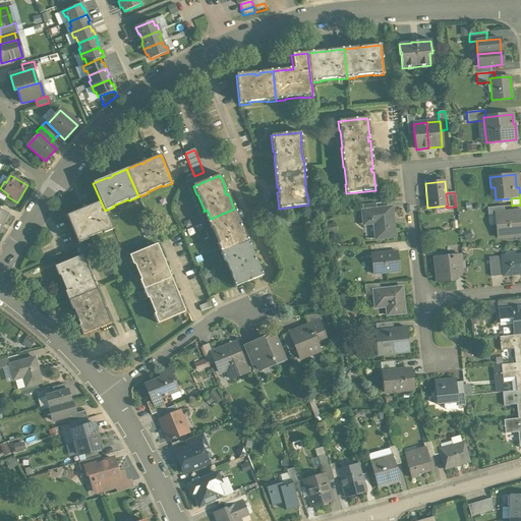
[(85,208),(85,209),(82,211),(81,210),(66,216),(78,244),(88,240),(88,239),(103,232),(103,233),(113,230),(105,211),(101,201),(85,208)]
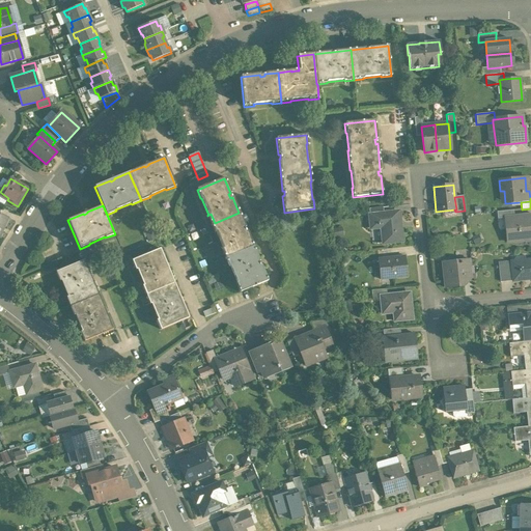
[(513,211),(497,212),(497,220),(508,218),(508,217),(513,217),(513,211)]
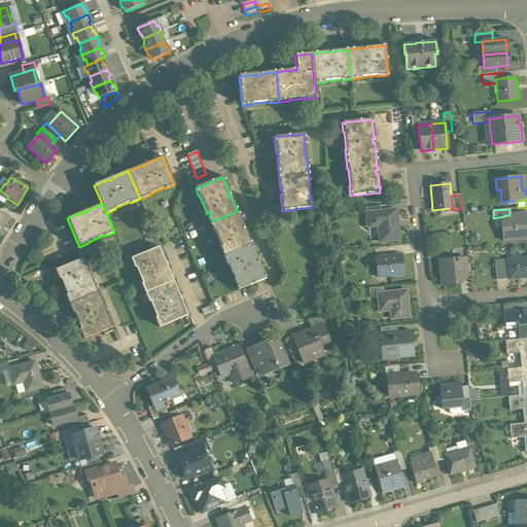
[(237,211),(213,221),(216,230),(213,231),(213,232),(214,231),(220,247),(223,256),(251,245),(245,230),(243,231),(241,226),(243,225),(237,211)]
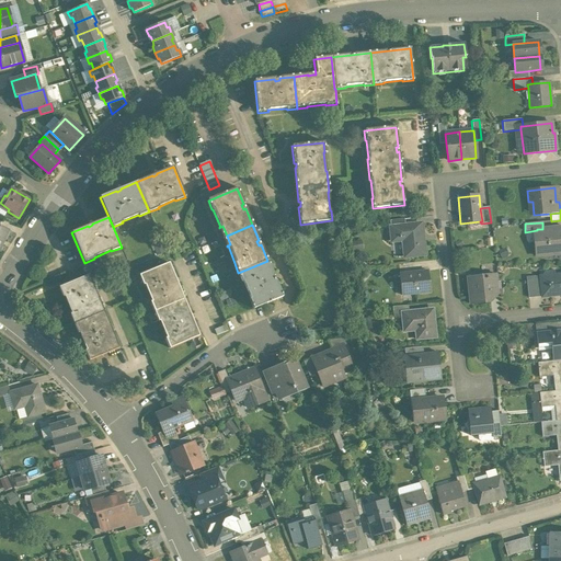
[(404,226),(390,228),(391,240),(402,239),(404,256),(424,254),(421,225),(404,226)]
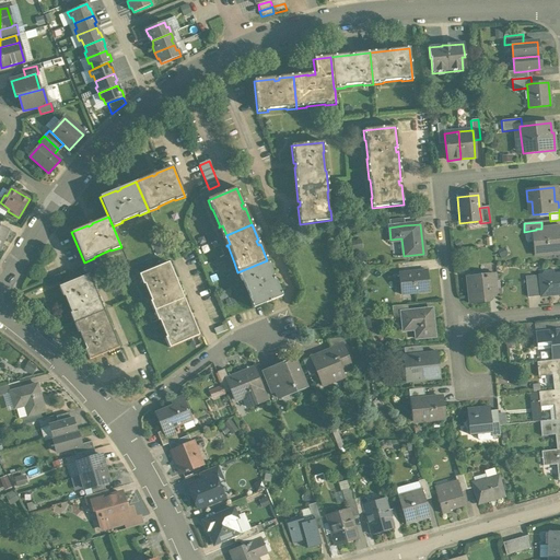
[(559,226),(541,229),(536,229),(536,230),(537,242),(533,242),(535,256),(559,253),(559,226)]
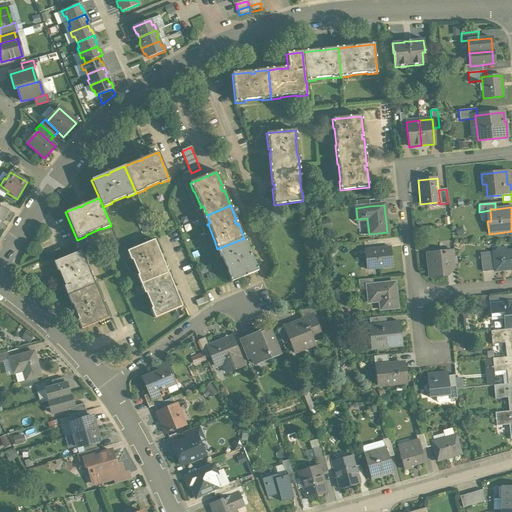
[(244,238),(217,249),(221,258),(222,257),(228,273),(227,273),(231,282),(258,271),(252,256),(250,257),(248,253),(250,252),(244,238)]
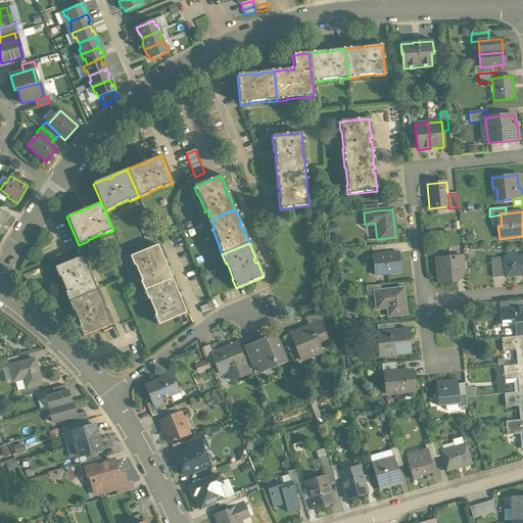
[(157,245),(130,256),(134,267),(135,266),(141,281),(140,282),(144,291),(172,279),(165,265),(164,265),(163,262),(164,260),(157,245)]
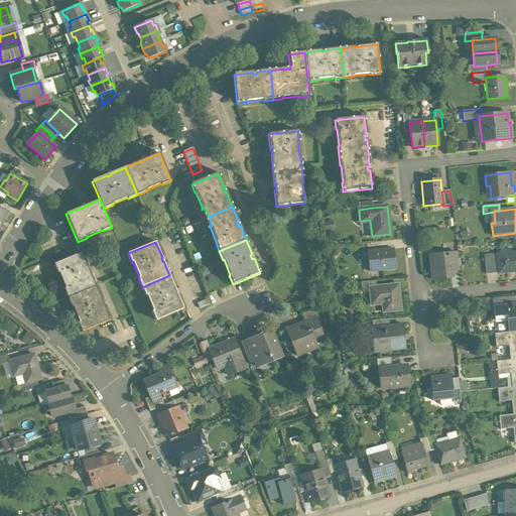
[(393,249),(367,252),(369,272),(395,269),(393,249)]
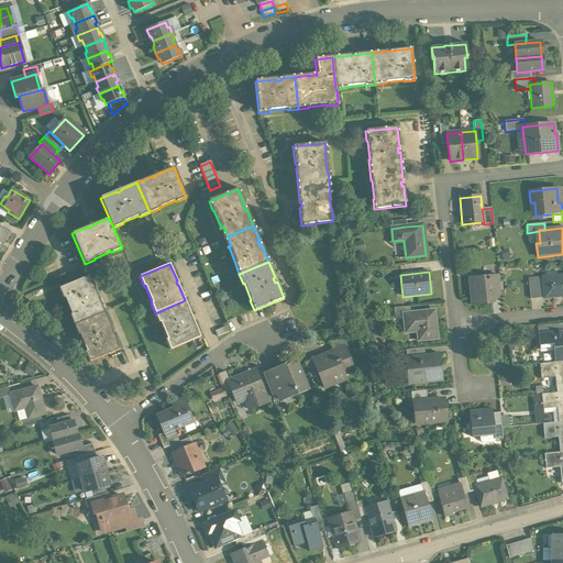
[(543,279),(542,279),(544,298),(562,295),(562,275),(558,276),(558,278),(543,279)]
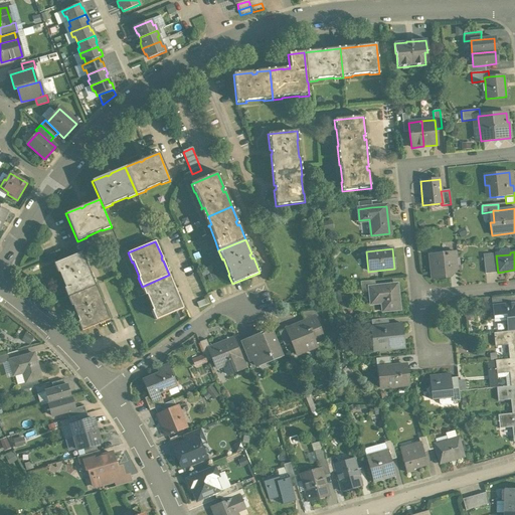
[(81,252),(54,264),(57,274),(58,273),(65,288),(64,289),(67,298),(95,286),(96,286),(90,272),(89,272),(87,268),(88,268),(81,252)]
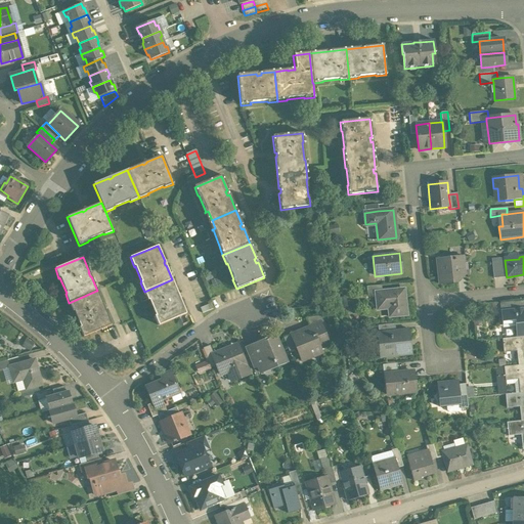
[(465,272),(464,257),(454,258),(456,273),(465,272)]
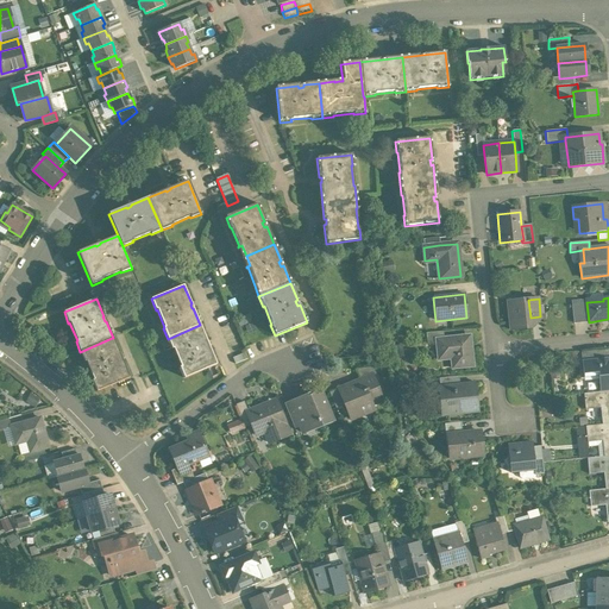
[(528,300),(512,301),(514,321),(508,322),(508,331),(532,327),(531,318),(528,300)]
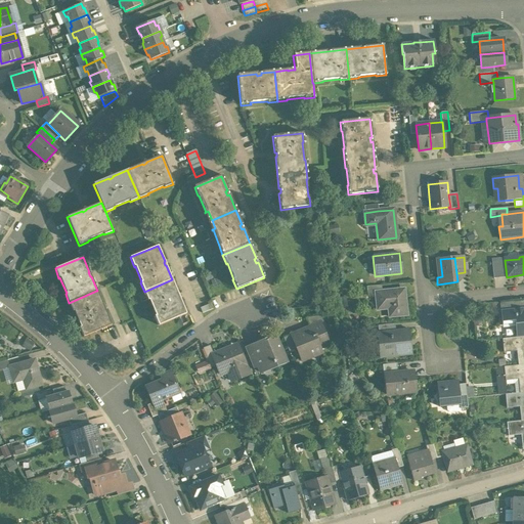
[(498,259),(491,259),(493,278),(500,277),(498,261),(498,259)]
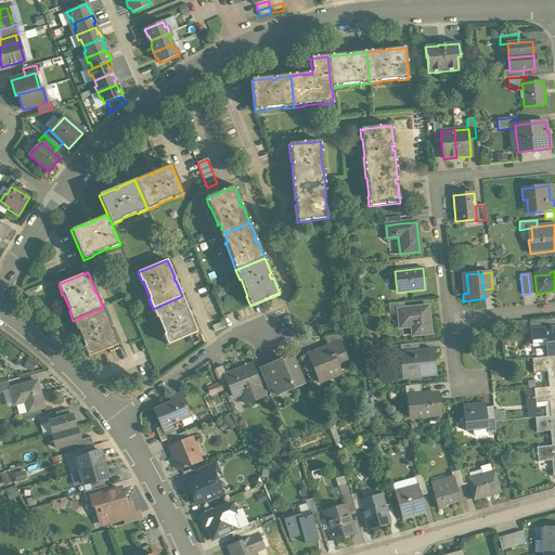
[(182,296),(153,309),(157,319),(158,318),(165,334),(164,335),(168,345),(197,333),(191,317),(190,317),(188,313),(189,312),(182,296)]
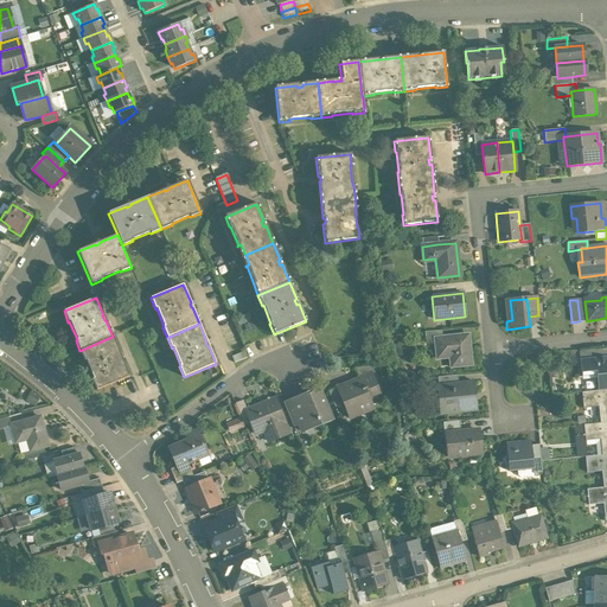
[(441,331),(425,333),(425,343),(434,343),(434,339),(442,338),(441,331)]
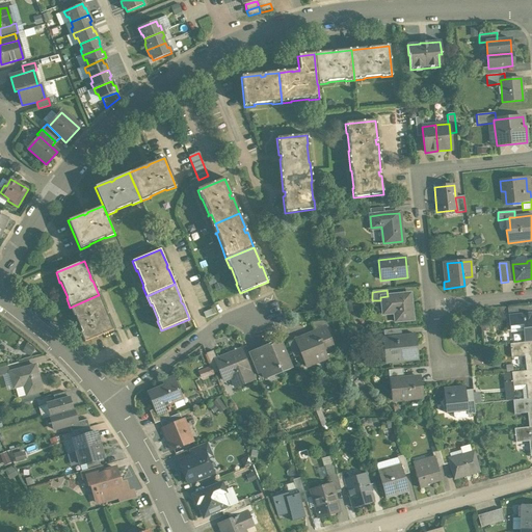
[(388,296),(380,297),(380,300),(382,315),(392,314),(392,313),(399,312),(400,321),(411,320),(409,294),(388,296)]
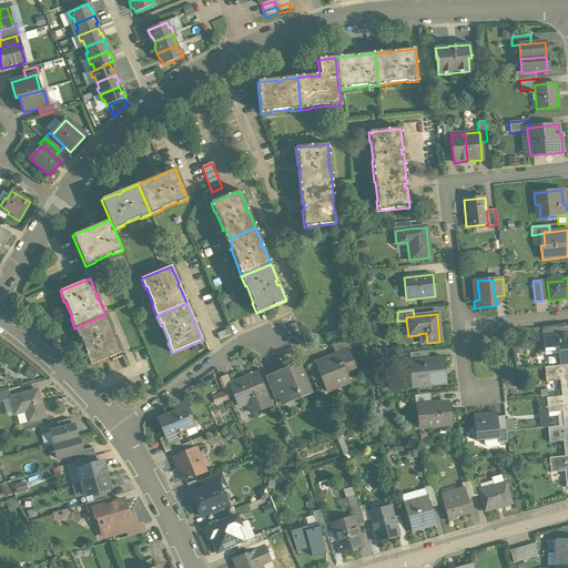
[(104,315),(75,328),(79,337),(80,337),(88,355),(87,355),(90,365),(120,353),(104,315)]
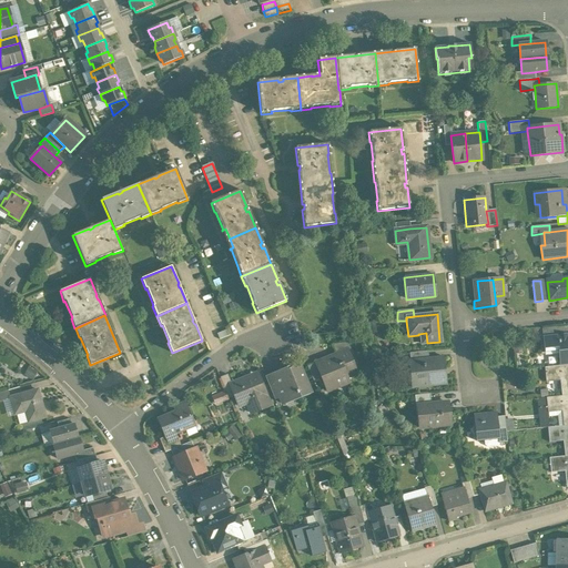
[(567,327),(541,330),(543,337),(567,334),(567,327)]
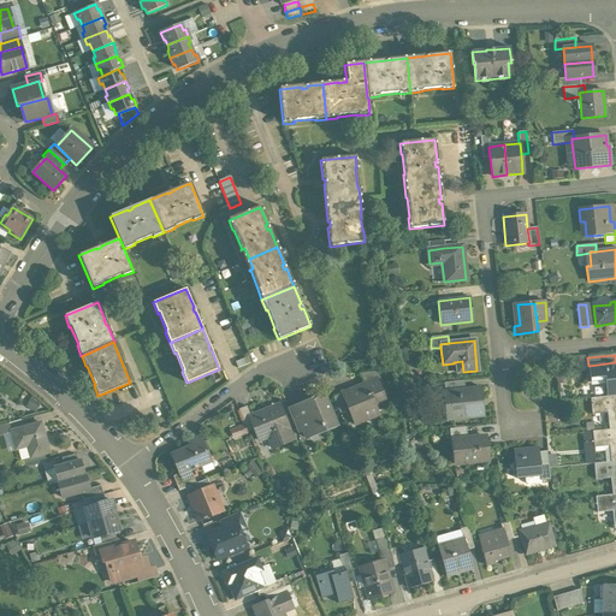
[(247,357),(235,362),(237,368),(249,363),(247,357)]
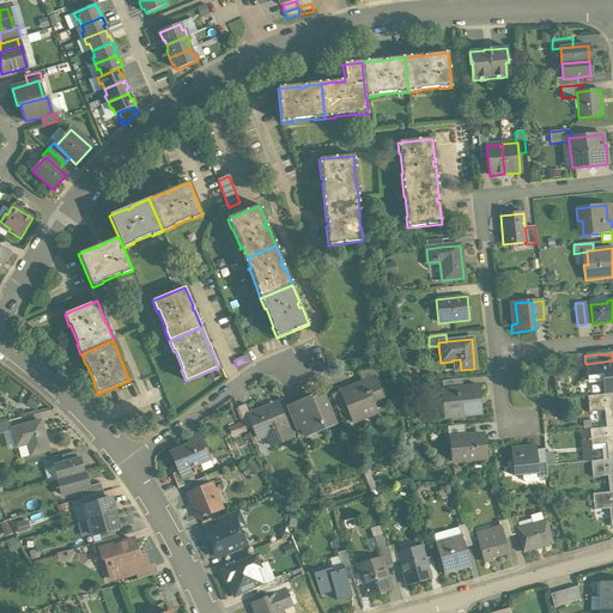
[(612,360),(586,364),(587,377),(601,376),(604,395),(612,394),(612,360)]
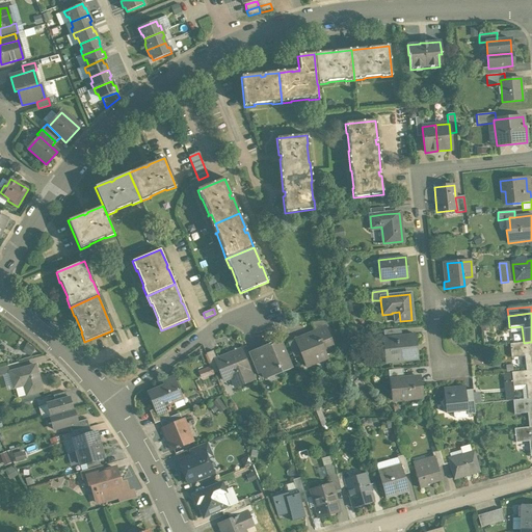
[(487,318),(479,319),(481,333),(488,331),(487,318)]
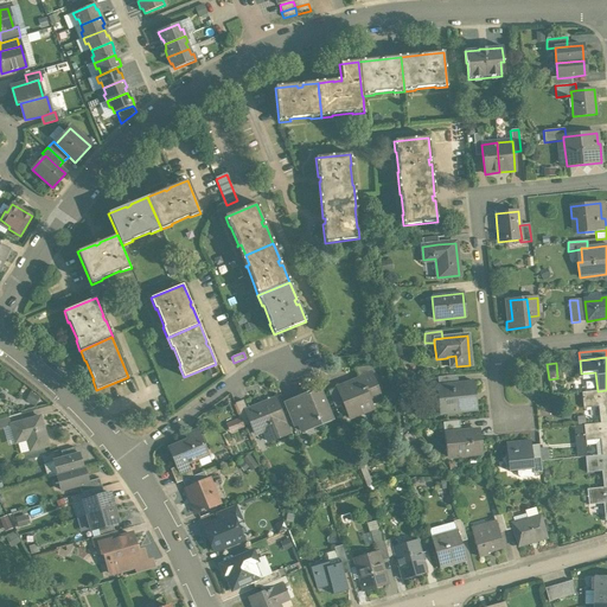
[(371,366),(355,369),(359,378),(370,375),(371,375),(375,374),(371,366)]
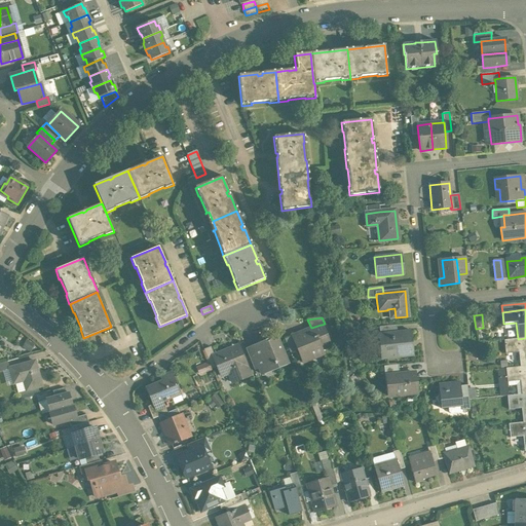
[(312,332),(294,340),(292,336),(292,337),(297,350),(300,358),(308,353),(309,358),(322,352),(320,347),(329,344),(322,325),(321,325),(311,328),(312,332)]
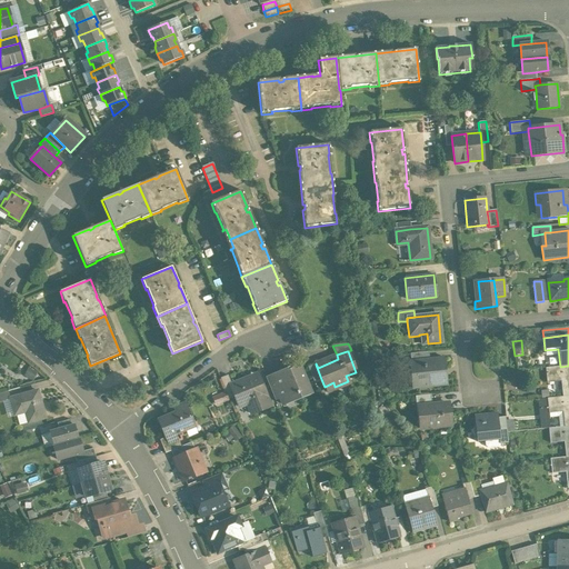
[(428,352),(409,353),(410,362),(410,363),(429,361),(429,360),(428,352)]
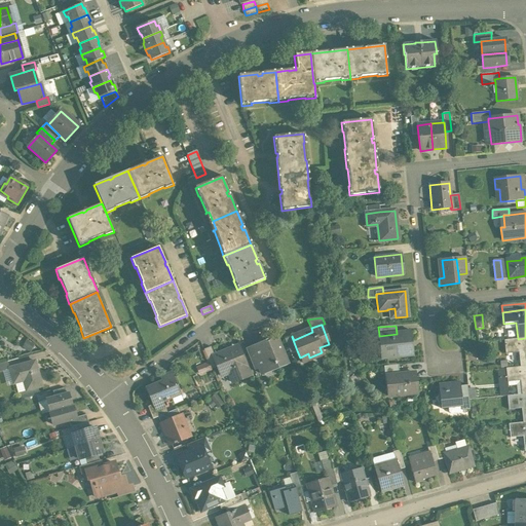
[(397,334),(379,336),(379,335),(378,335),(381,360),(412,355),(410,332),(397,333),(397,334)]
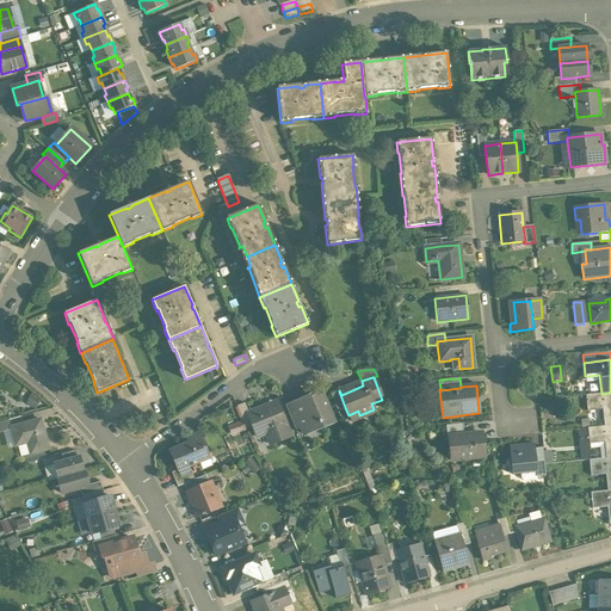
[(345,407),(339,392),(329,395),(337,411),(345,407)]
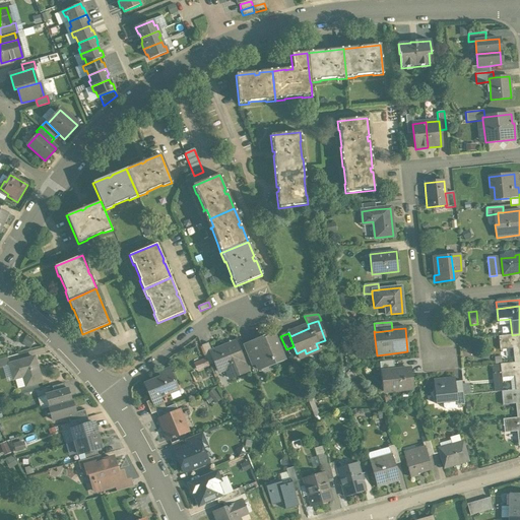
[(519,334),(512,335),(498,337),(499,350),(512,348),(513,363),(519,362),(519,334)]
